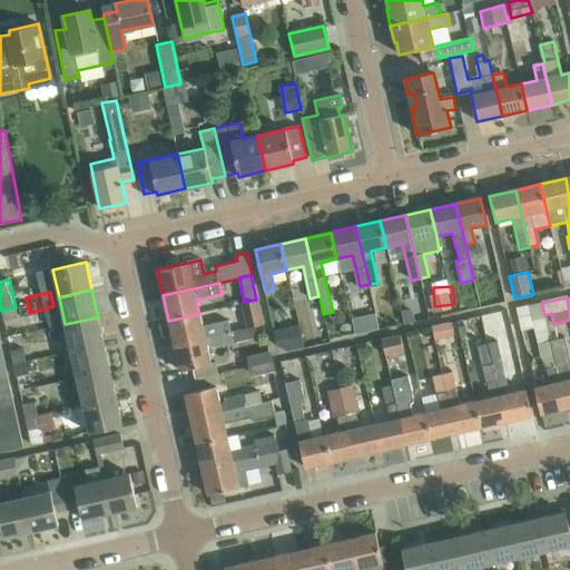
[(247,328),(252,327),(264,325),(257,301),(244,304),(242,304),(247,328)]
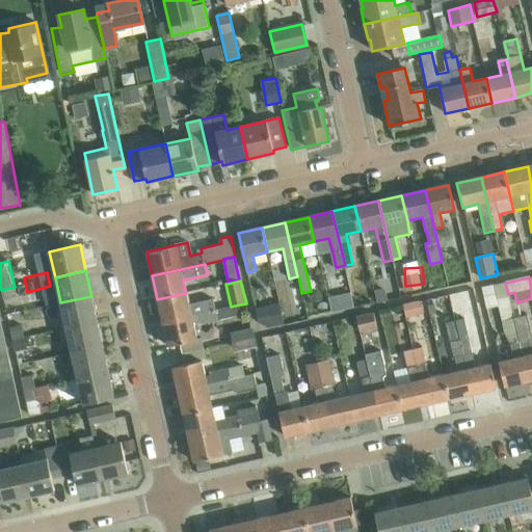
[(494,285),(481,288),(486,309),(498,307),(499,307),(497,298),(508,295),(508,294),(505,283),(494,285)]
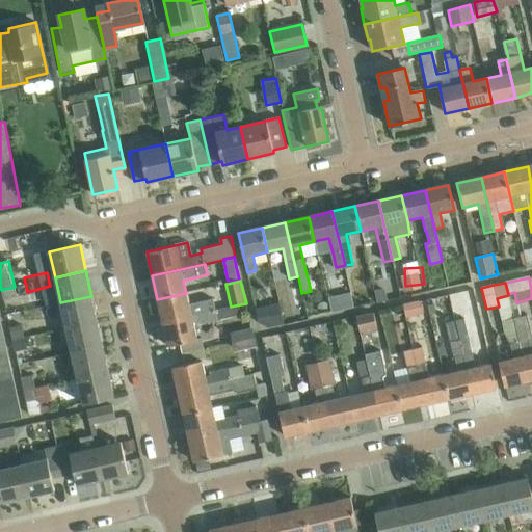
[(15,287),(1,290),(3,300),(17,297),(15,287)]
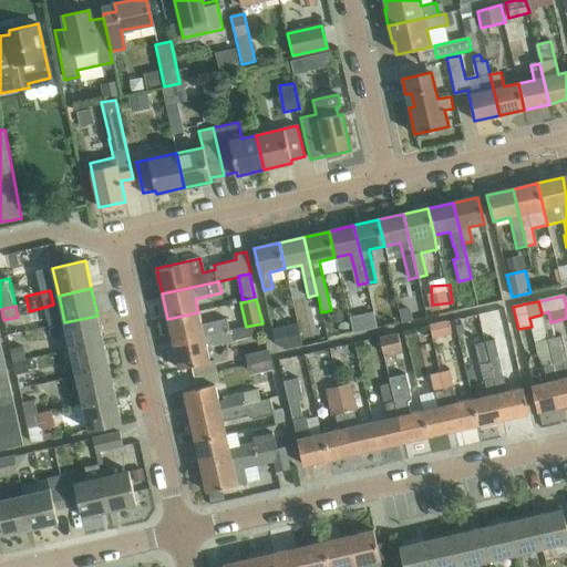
[(505,308),(493,311),(497,330),(509,328),(505,308)]
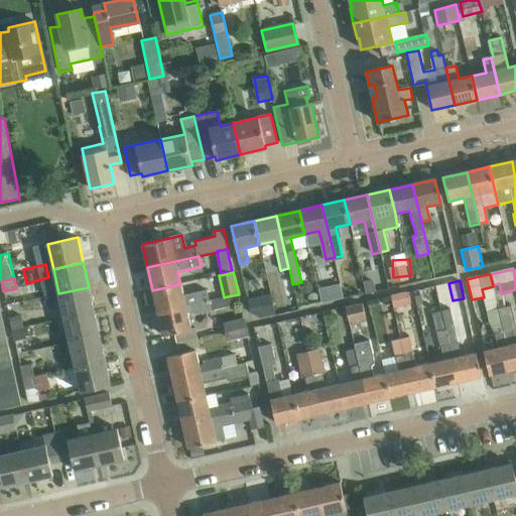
[(152,290),(158,312),(210,301),(207,289),(183,295),(180,284),(152,290)]
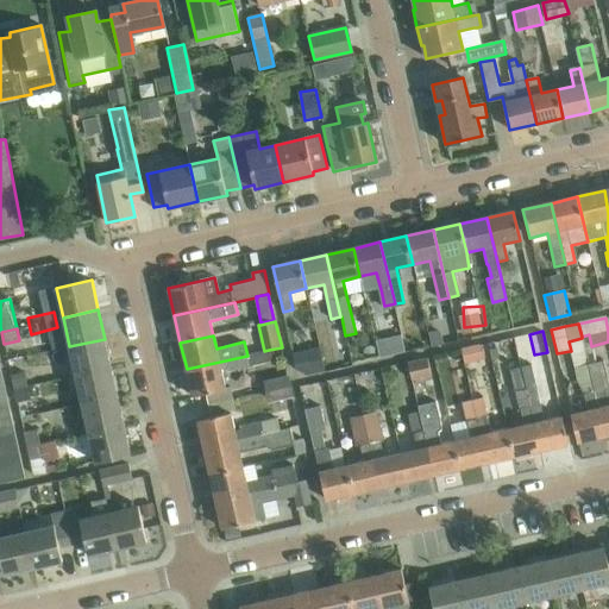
[(464,341),(469,362),(490,357),(485,337),(464,341)]
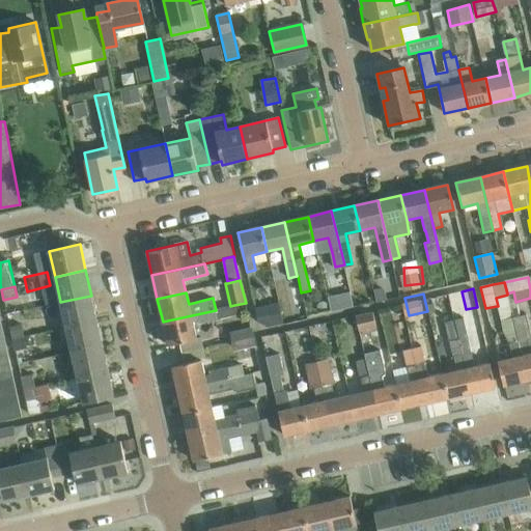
[(351,295),(328,300),(331,312),(353,307),(351,295)]
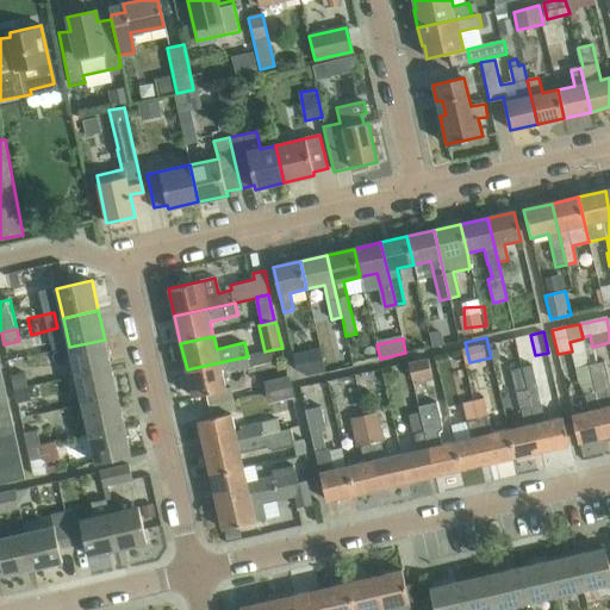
[(69,347),(76,377),(111,368),(105,340),(69,347)]
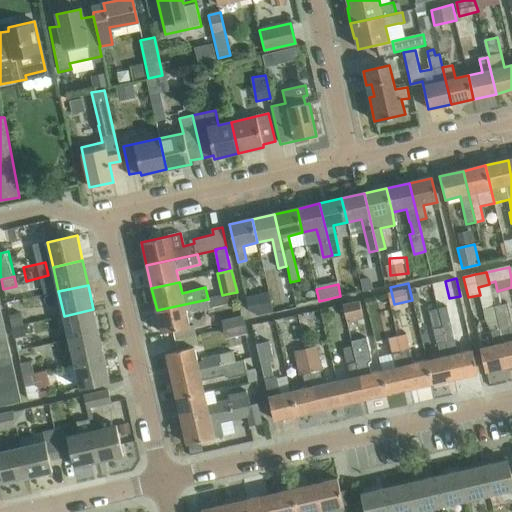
[(246,298),(249,310),(258,315),(274,311),(269,292),(246,298)]
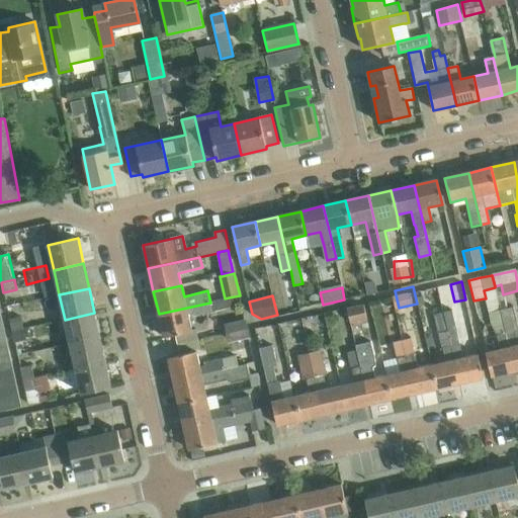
[(210,303),(159,314),(164,337),(174,334),(177,345),(198,340),(195,329),(191,330),(188,317),(231,308),(229,297),(225,298),(210,301),(210,303)]
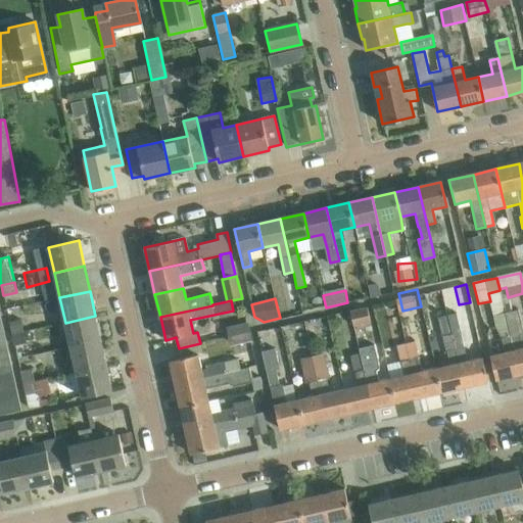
[(350,312),(353,326),(370,322),(367,308),(350,312)]
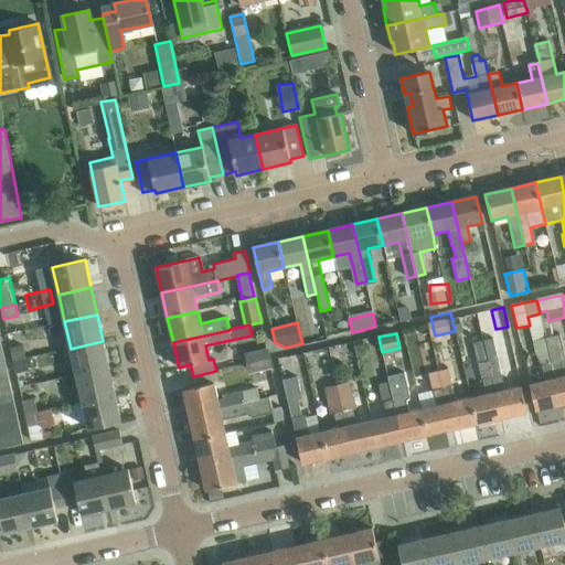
[(553,363),(552,363),(561,405),(564,403),(564,353),(561,334),(547,338),(553,363)]
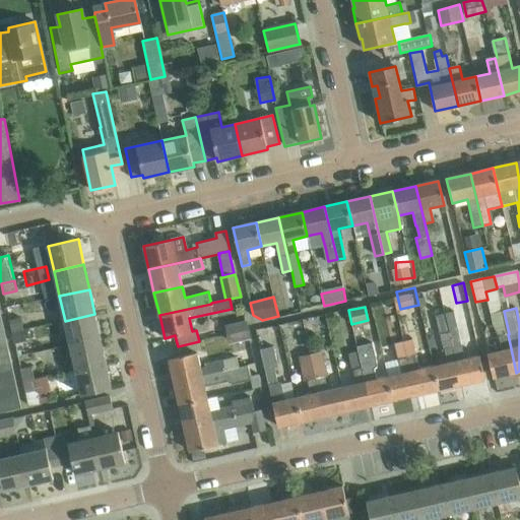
[(504,311),(502,311),(490,314),(492,324),(499,336),(502,350),(486,354),(493,378),(516,373),(508,334),(509,334),(504,311)]
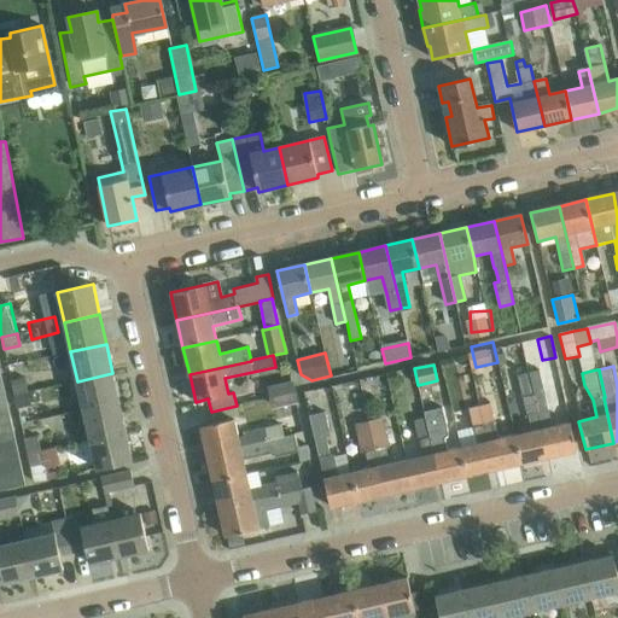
[(514,436),(522,464),(548,458),(534,396),(529,372),(518,374),(531,431),(514,436)]
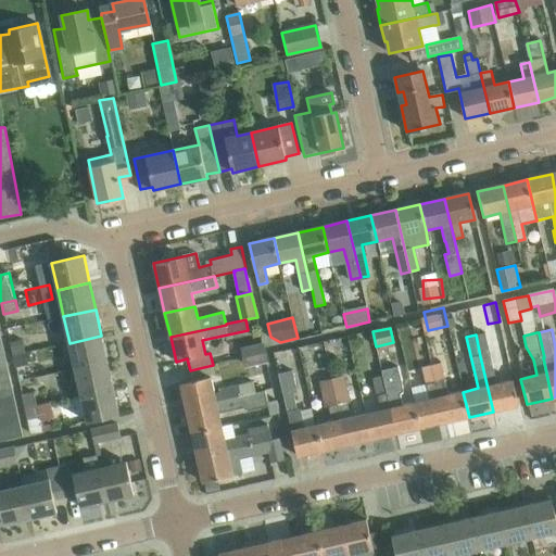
[(70,343),(75,369),(108,362),(101,336),(70,343)]
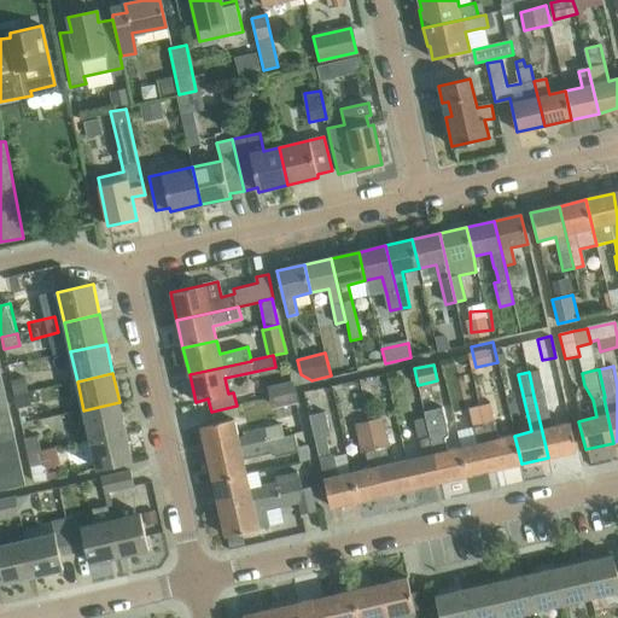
[(11,382),(15,396),(27,392),(24,378),(11,382)]
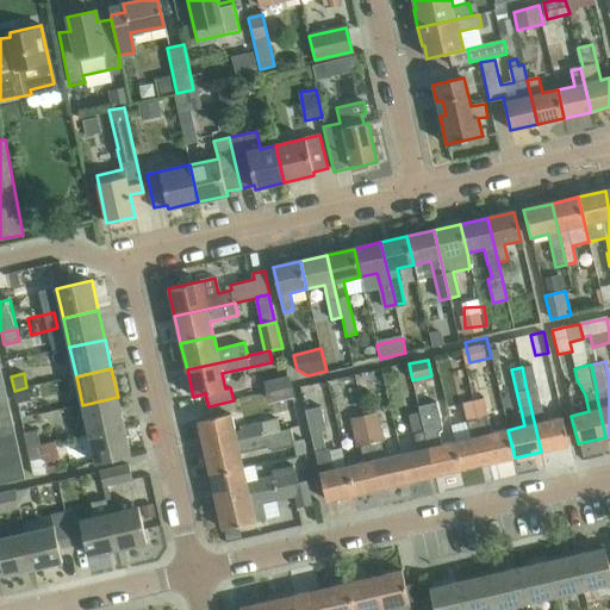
[(268,384),(272,402),(293,397),(290,380),(268,384)]
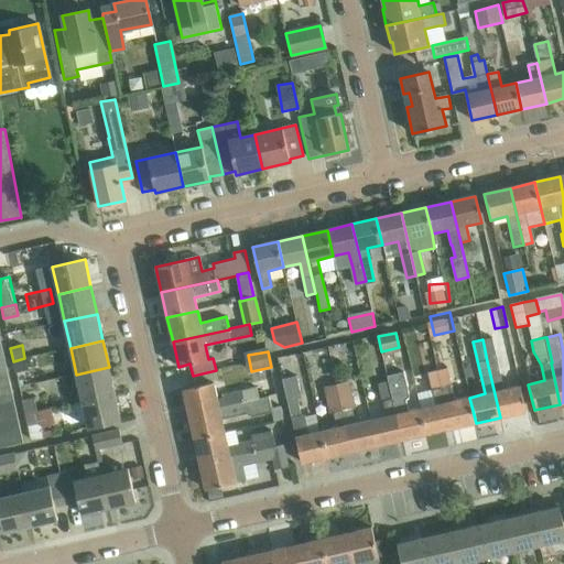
[(24,358),(13,361),(17,373),(28,371),(24,358)]
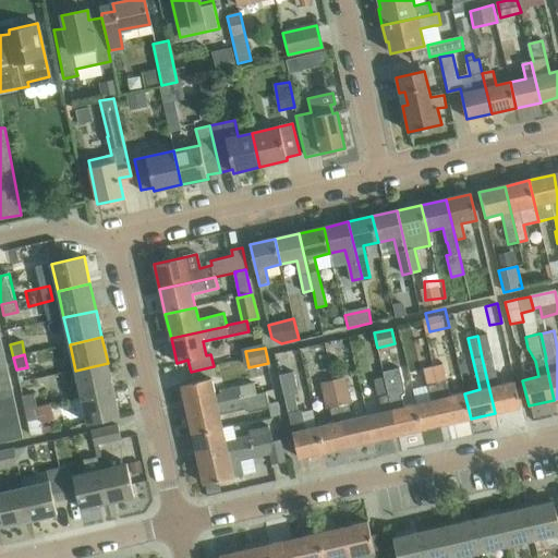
[(482,358),(495,413),(520,408),(514,381),(498,386),(490,355),(482,358)]
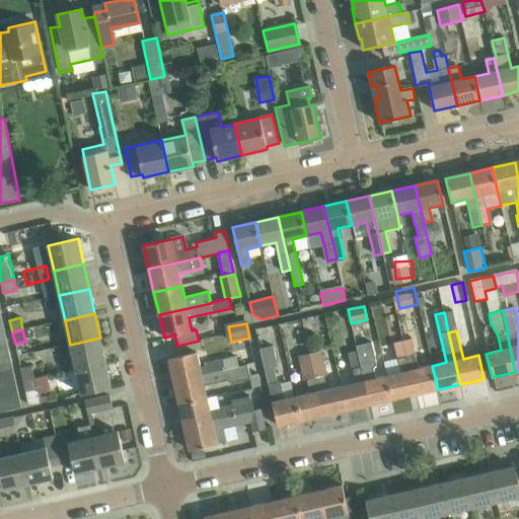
[(70,345),(76,369),(105,362),(100,338),(70,345)]
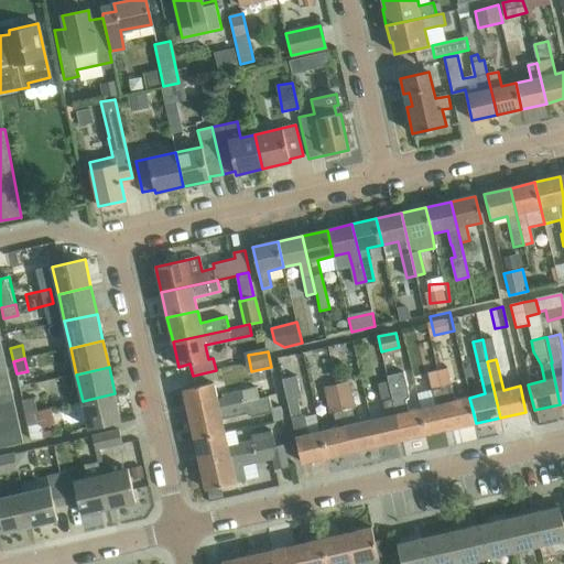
[(437,370),(452,429),(476,423),(469,398),(454,401),(446,368),(437,370)]
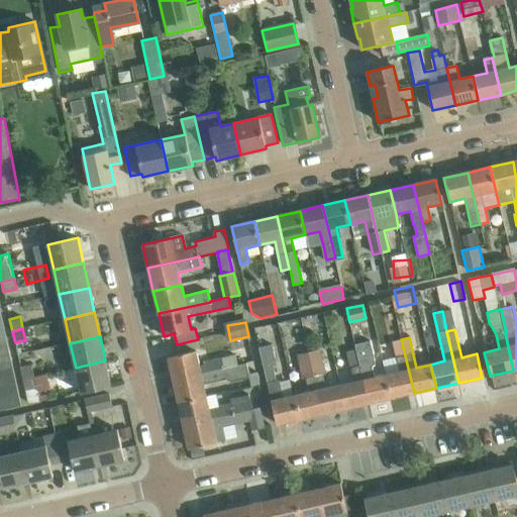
[(179,354),(168,356),(174,380),(238,366),(236,353),(199,363),(196,350),(200,349),(198,339),(177,344),(179,354)]
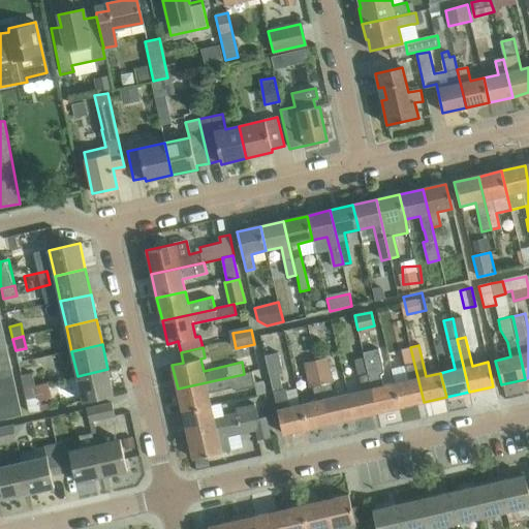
[(395,383),(400,407),(424,402),(410,347),(402,349),(408,380),(395,383)]
